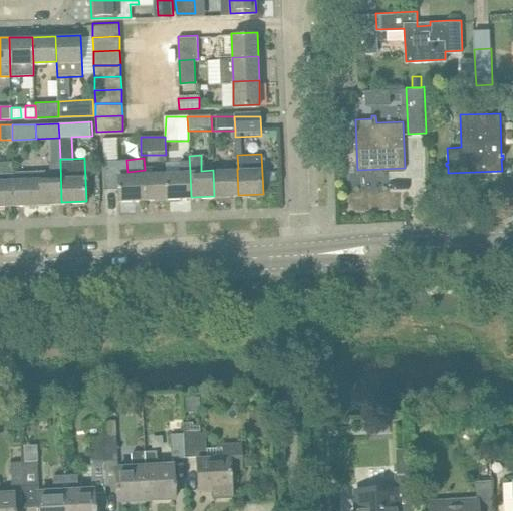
[(49,160),(50,177),(37,178),(38,203),(61,202),(60,159),(49,160)]
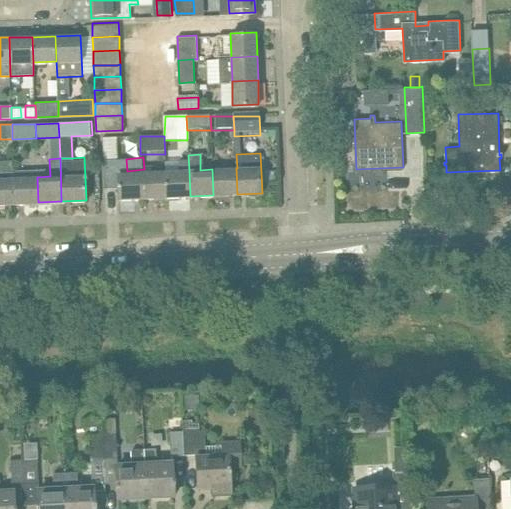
[(237,194),(236,168),(212,169),(213,195),(237,194)]
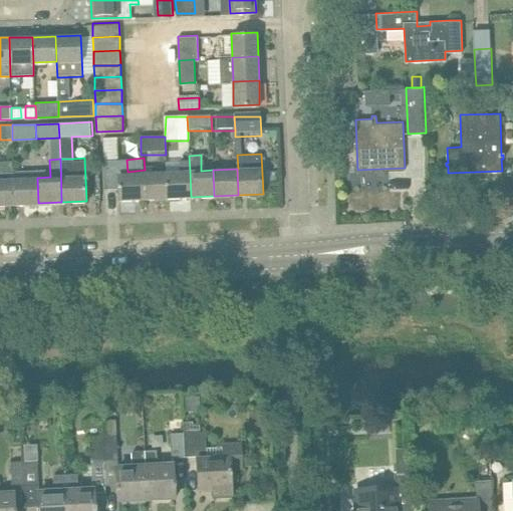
[(190,171),(167,172),(168,198),(191,197),(190,171)]
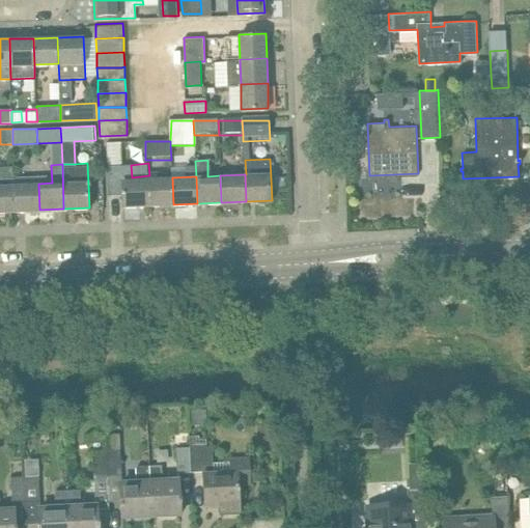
[(172,177),(146,178),(148,205),(173,204),(172,177)]
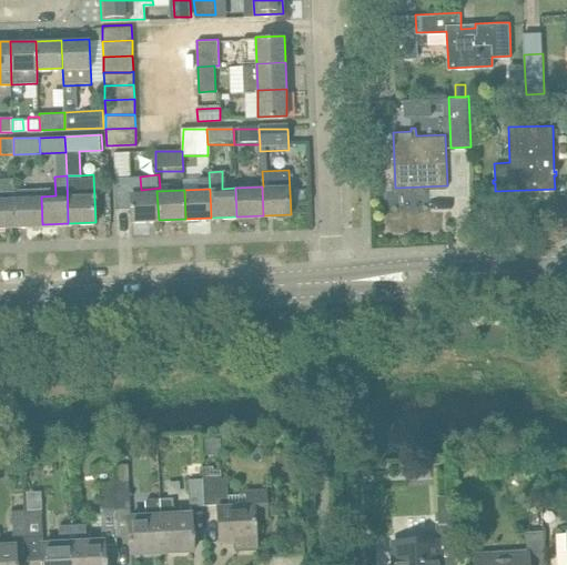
[(159,220),(157,191),(131,192),(132,221),(159,220)]
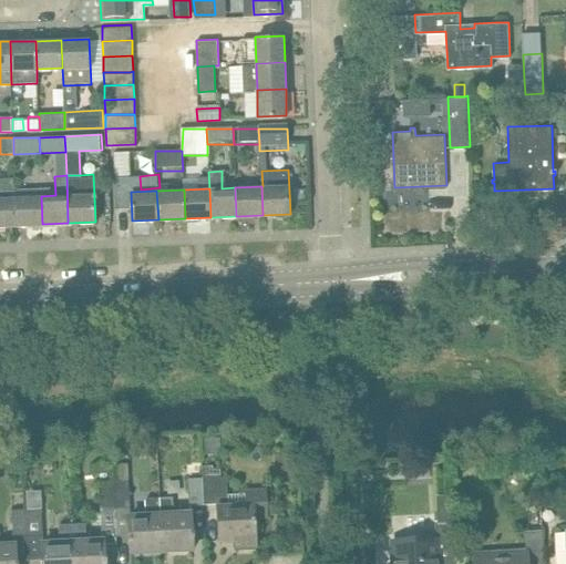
[(41,196),(14,197),(16,225),(42,224),(41,196)]
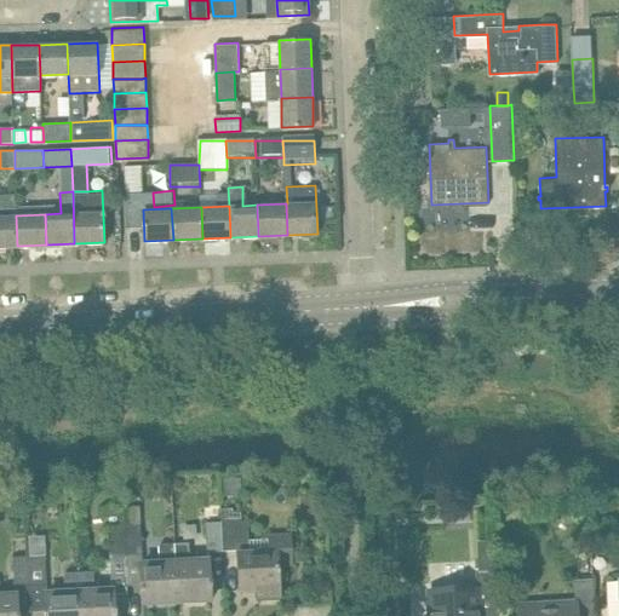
[(16,216),(0,216),(0,246),(17,246),(16,216)]
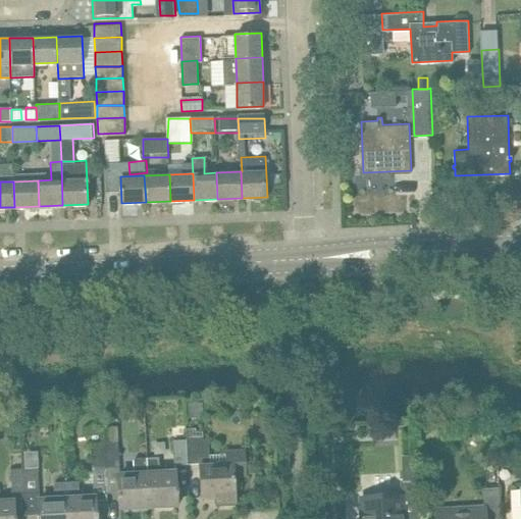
[(189,400),(189,414),(199,414),(204,408),(203,399),(189,400)]
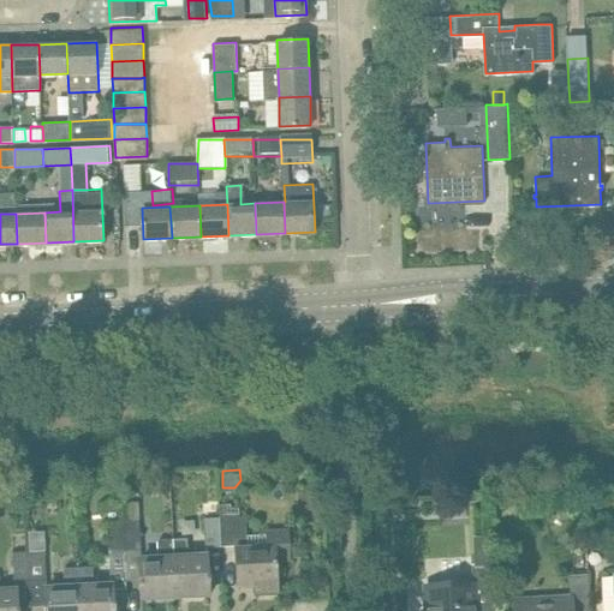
[(246,514),(221,516),(222,545),(236,544),(238,583),(255,582),(255,591),(279,589),(278,558),(291,557),(288,531),(267,532),(268,546),(249,547),(246,514)]
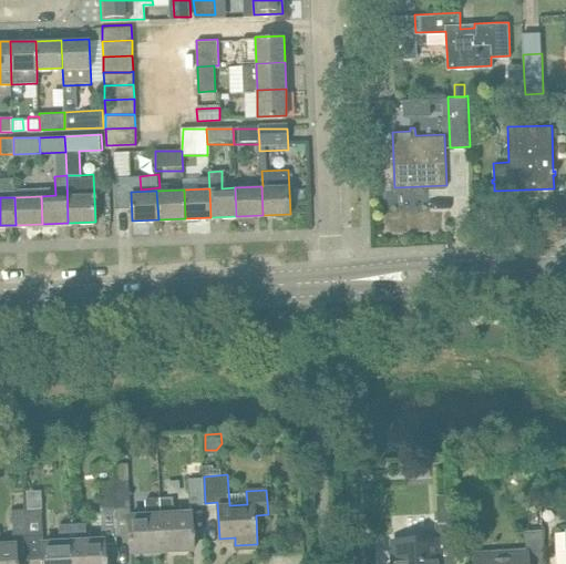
[(205,503),(204,477),(188,477),(189,503),(205,503)]
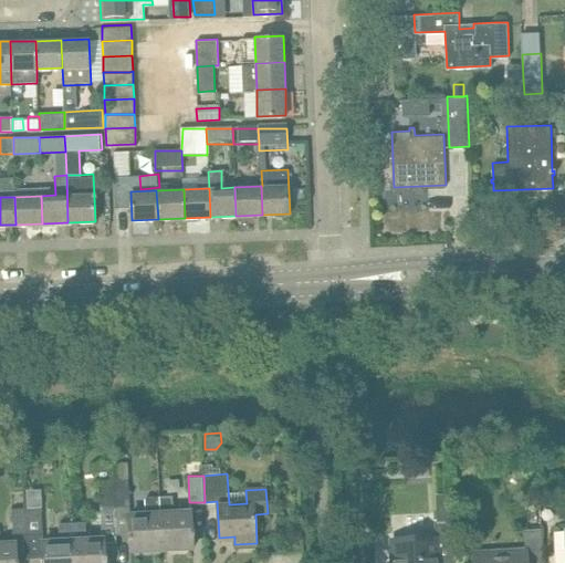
[(116,506),(114,479),(100,480),(102,507),(116,506)]
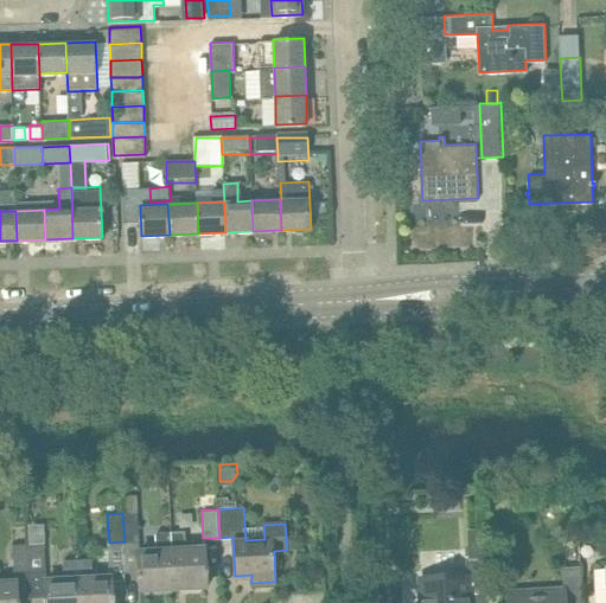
[(139,513),(122,513),(125,541),(140,540),(139,513)]
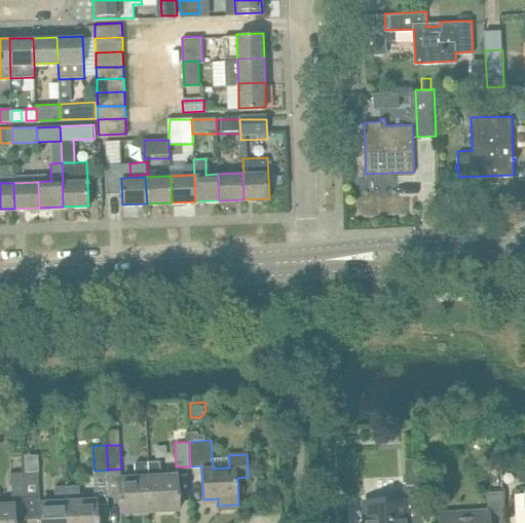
[(419,446),(420,459),(434,458),(433,446),(419,446)]
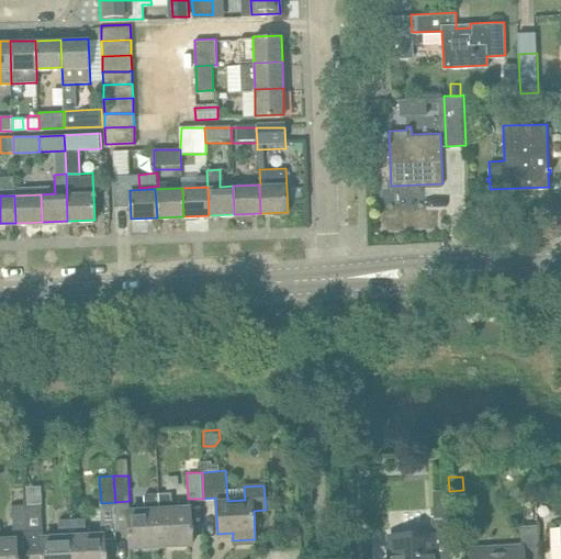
[(158,492),(159,510),(160,545),(192,543),(190,507),(172,509),(171,491),(158,492)]
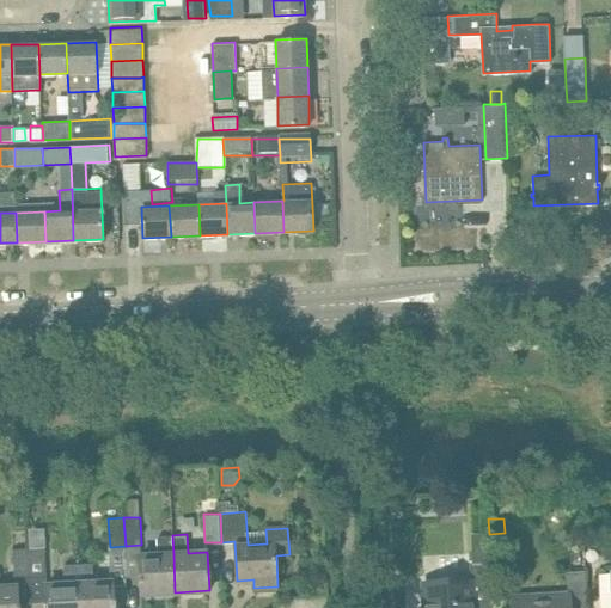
[(30,547),(31,575),(47,573),(46,546),(30,547)]
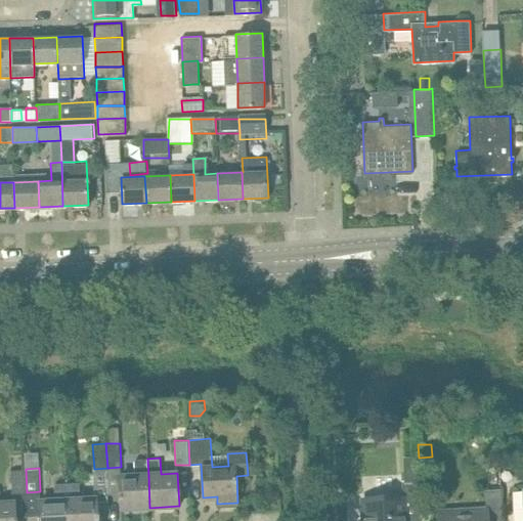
[(27,492),(26,469),(12,469),(14,493),(27,492)]
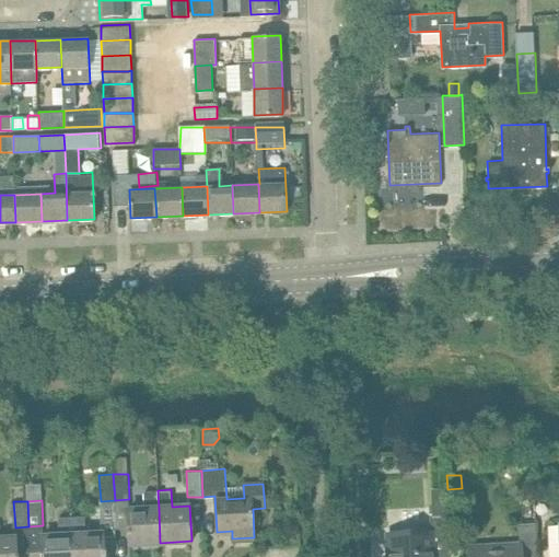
[(160,543),(159,508),(128,509),(130,544),(160,543)]
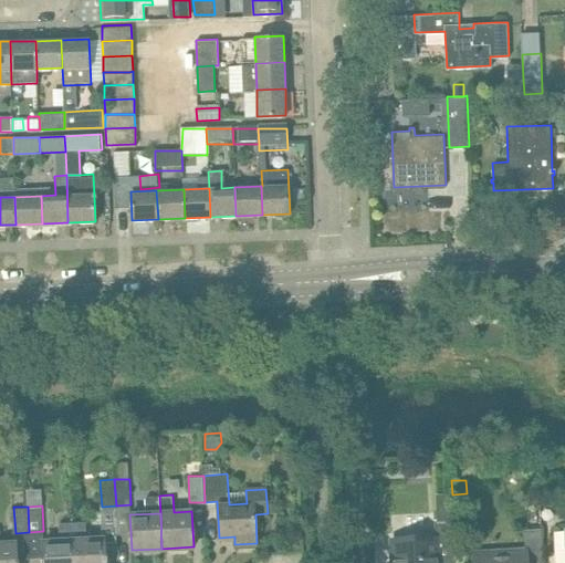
[(436,538),(393,540),(393,562),(457,562),(454,524),(436,525),(436,538)]
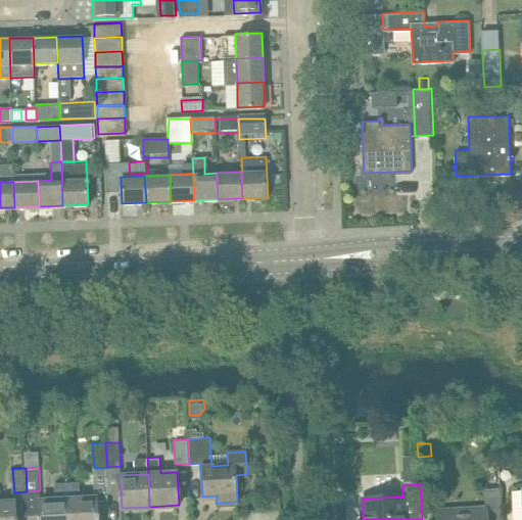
[(68,498),(68,519),(97,519),(96,497),(68,498)]
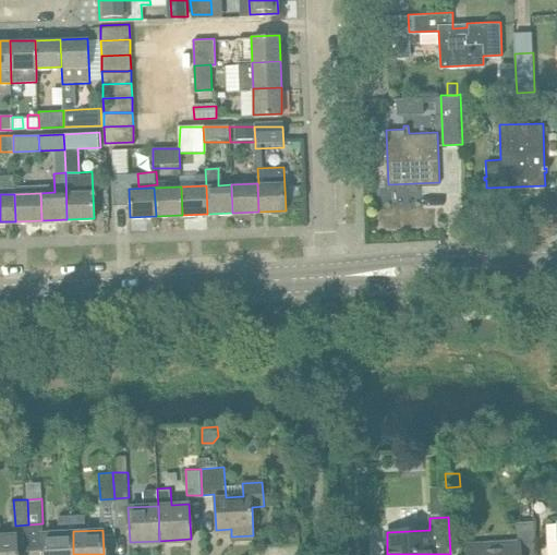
[(535,554),(535,542),(534,530),(517,531),(518,546),(467,550),(467,554),(535,554)]
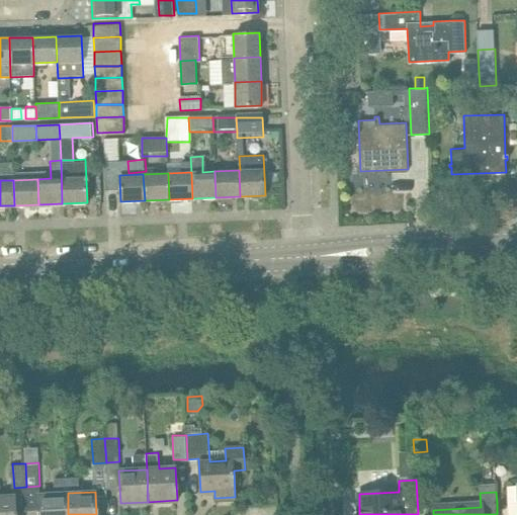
[(68,514),(68,493),(38,495),(39,514),(68,514)]
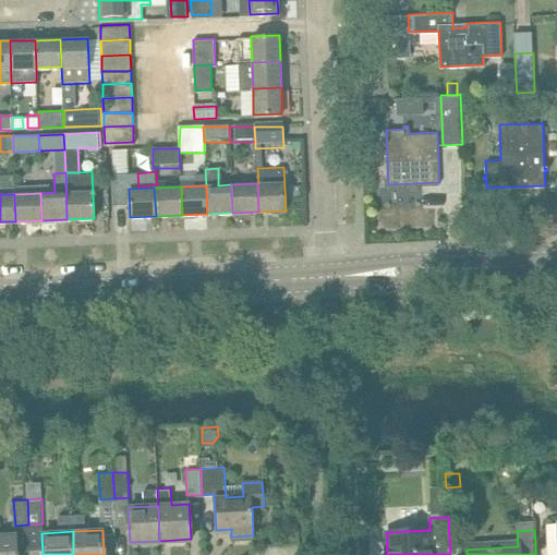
[(0,554),(16,554),(15,534),(0,534),(0,554)]
